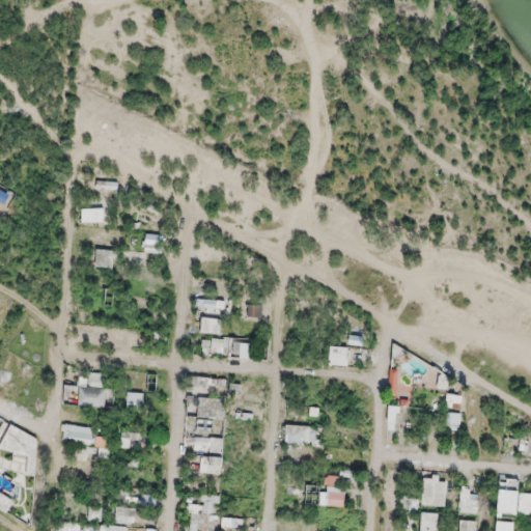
[(226,420),(226,398),(200,398),(200,420),(226,420)]
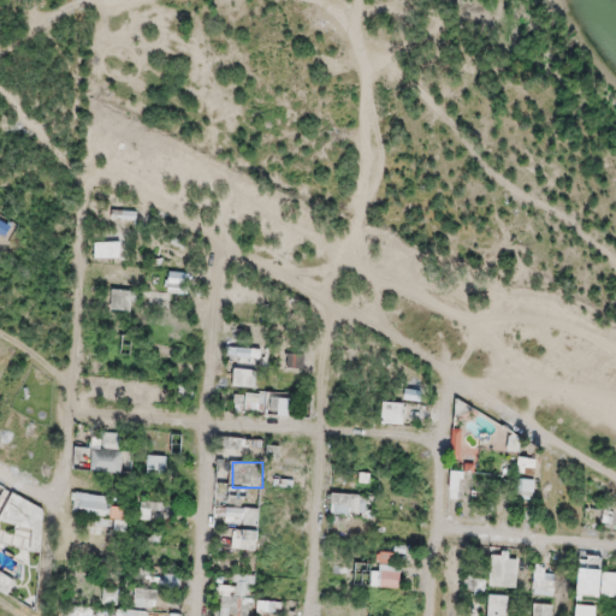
[(333,511),(366,511),(366,491),(333,491),(333,511)]
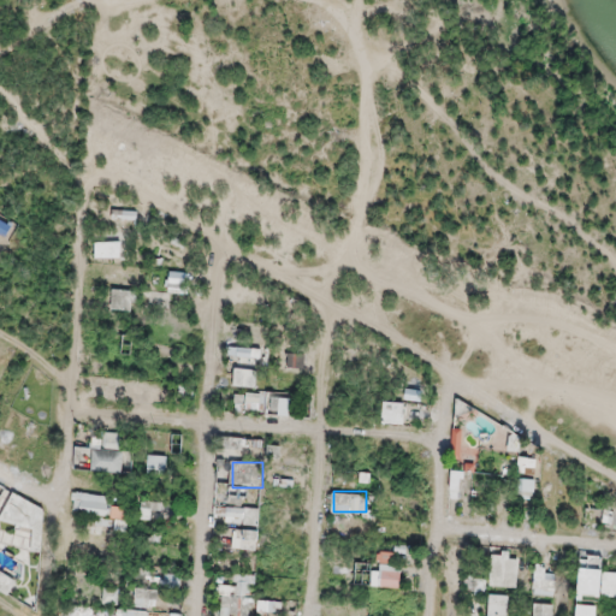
[(94,504),(94,513),(110,513),(110,496),(99,496),(99,504),(94,504)]
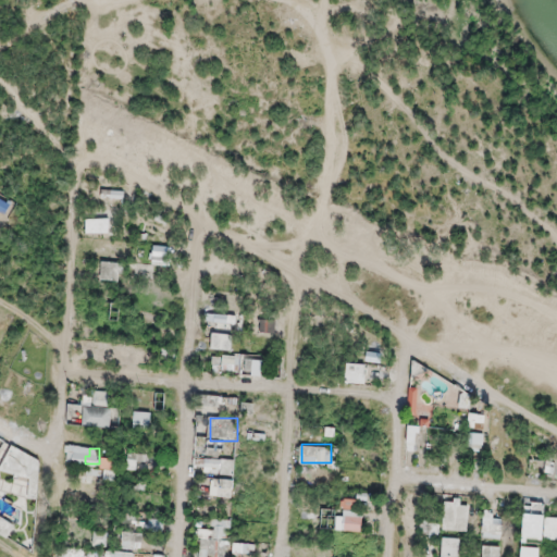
[(342,530),(363,530),(363,497),(342,497),(342,530)]
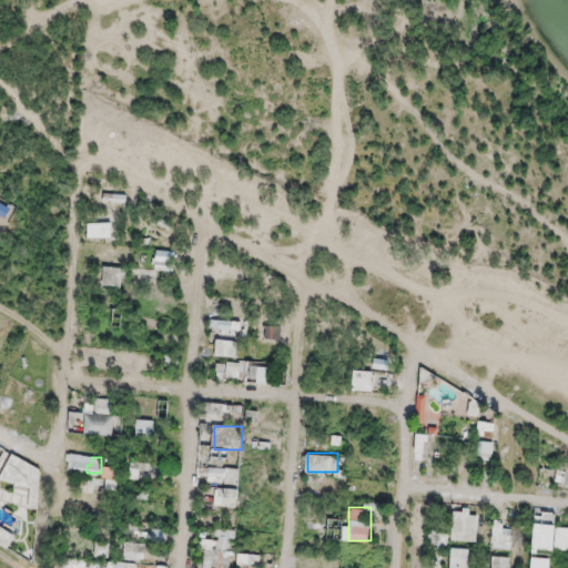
[(479,509),(454,510),(455,541),(479,540),(479,509)]
